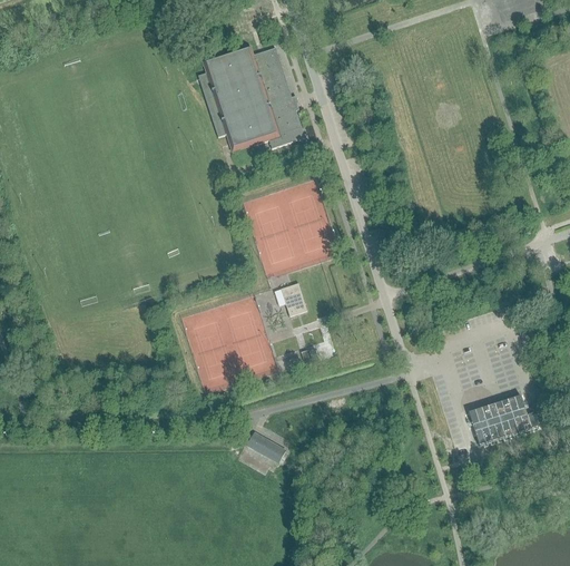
[(304,136),(301,126),(295,110),(298,109),(295,97),(292,98),(275,47),(253,54),(251,45),(203,60),(206,71),(197,75),(217,136),(226,134),(232,152),(269,139),(272,146),(304,136)]
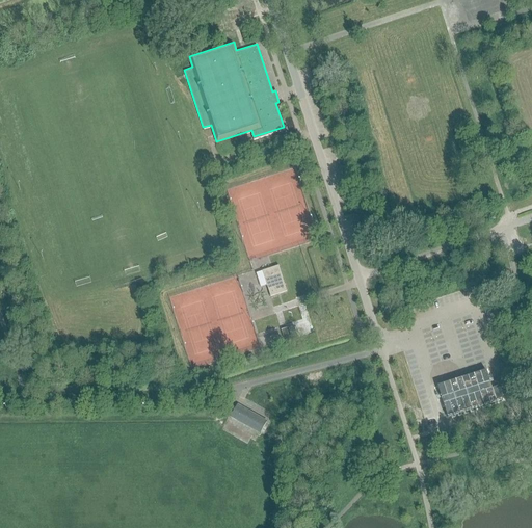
[(272,264),(262,267),(270,293),(276,291),(280,290),(287,288),(278,262),(272,264)]
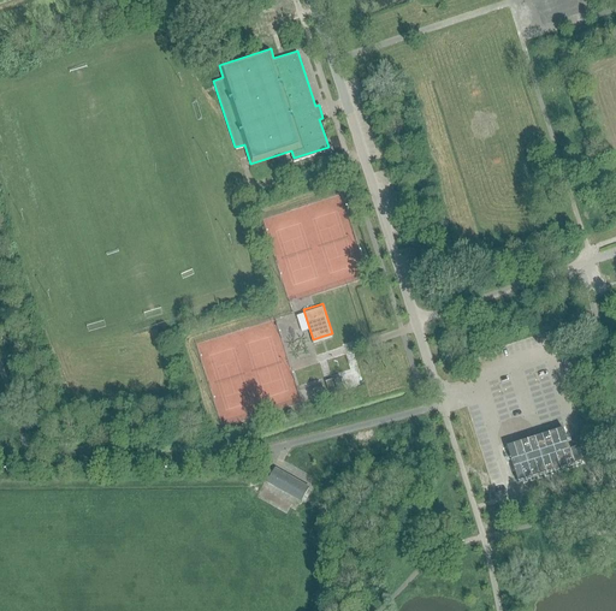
[(332,375),(325,378),(329,392),(336,390),(332,375)]
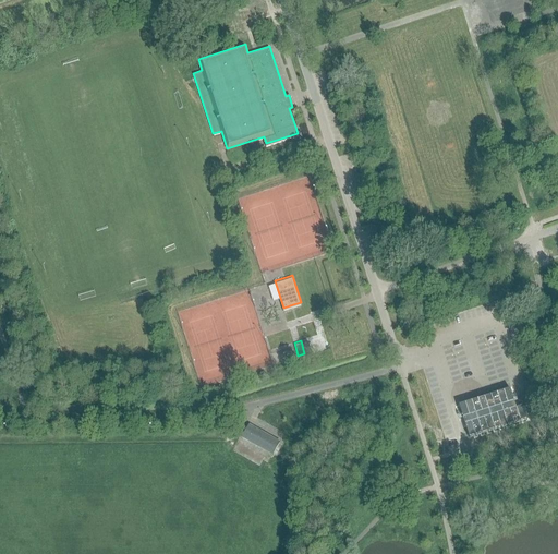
[(456,404),(466,435),(524,418),(520,405),(513,407),(507,387),(456,404)]
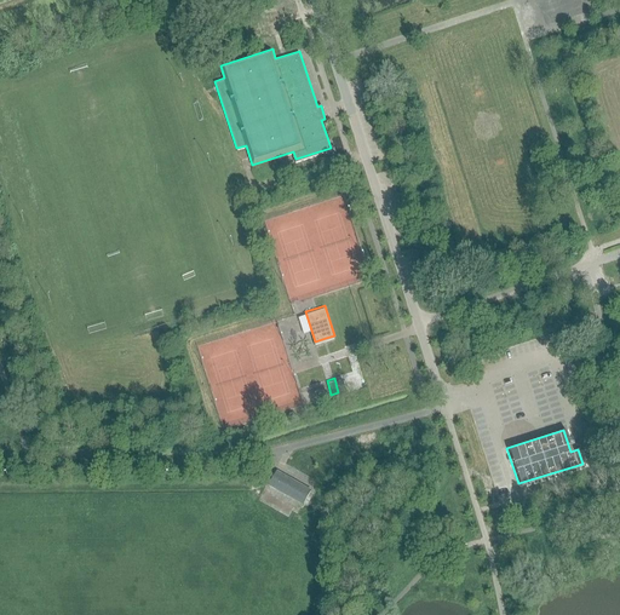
[(303,499),(310,487),(287,473),(286,477),(275,471),(269,482),(288,493),(288,490),(303,499)]
